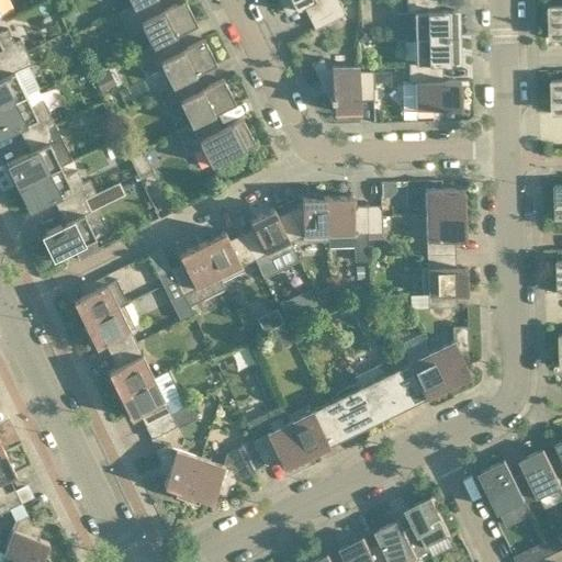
[(142,0),(133,4),(119,12),(128,33),(144,26),(146,31),(152,44),(153,44),(176,33),(197,22),(186,0),(180,0),(164,9),(160,1),(158,0),(142,0)]
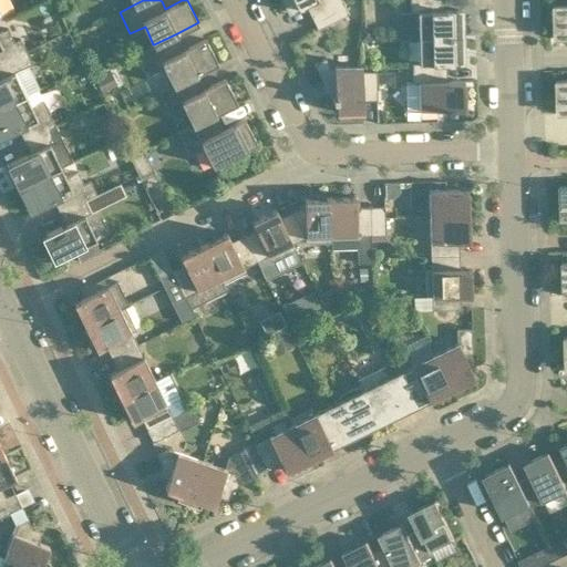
[(282,0),(288,11),(306,3),(309,1),(315,12),(310,14),(311,14),(341,0),(282,0)]
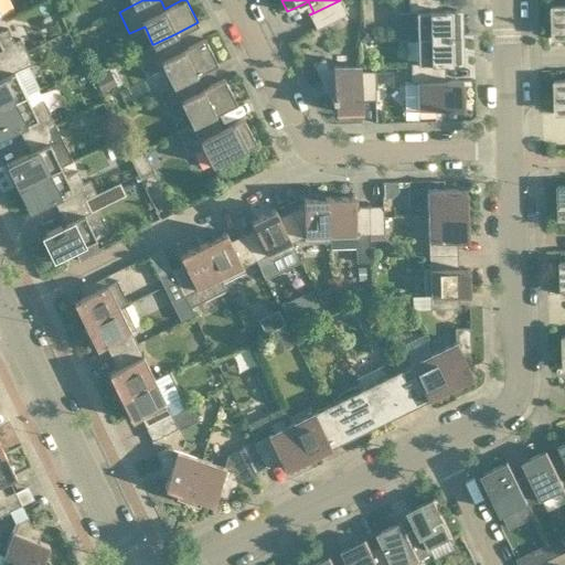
[(341,0),(340,0),(310,14),(317,28),(348,13),(341,0)]
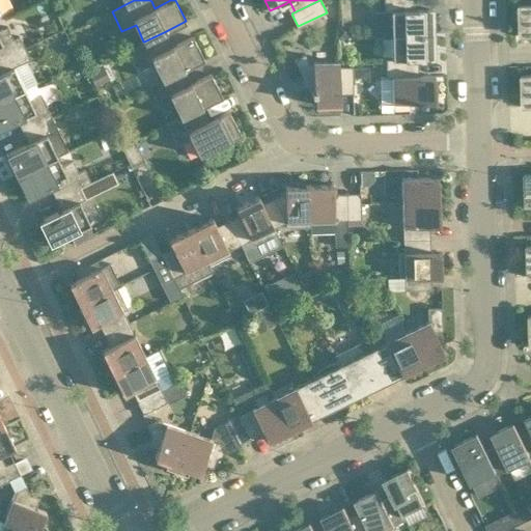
[(390,10),(391,34),(434,33),(432,8),(416,8),(411,5),(411,0),(384,0),(384,11),(390,10)]
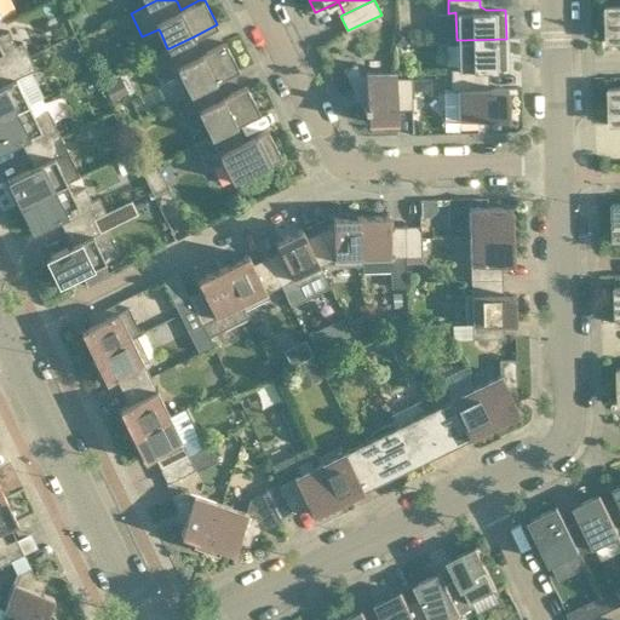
[(619,41),(619,3),(606,4),(607,41),(619,41)]
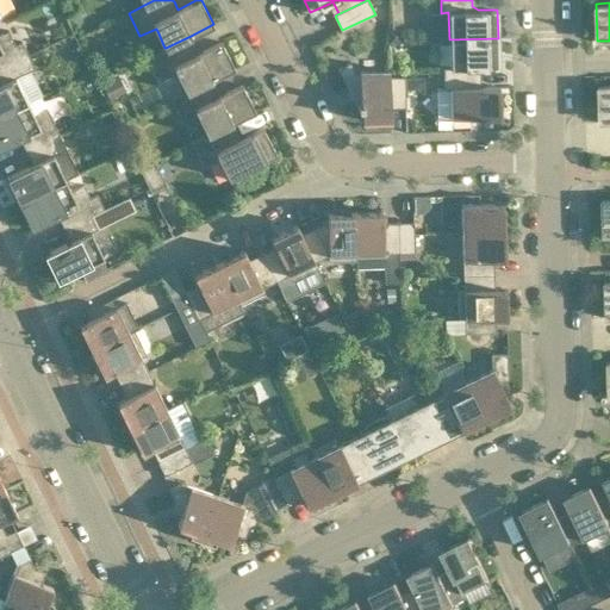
[(394,29),(387,30),(387,42),(402,41),(402,33),(394,29)]
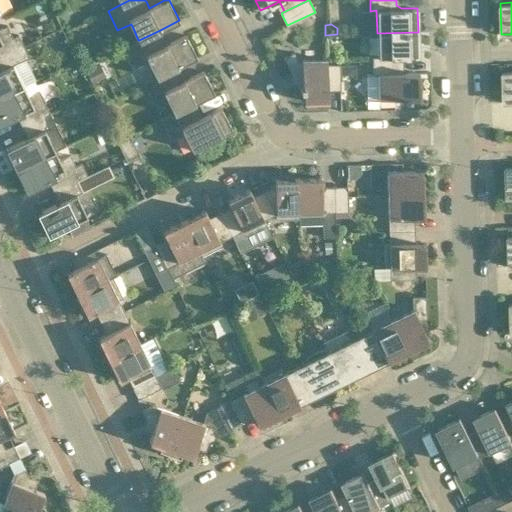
[(0,56),(24,45),(18,34),(13,37),(7,25),(0,27),(0,56)]
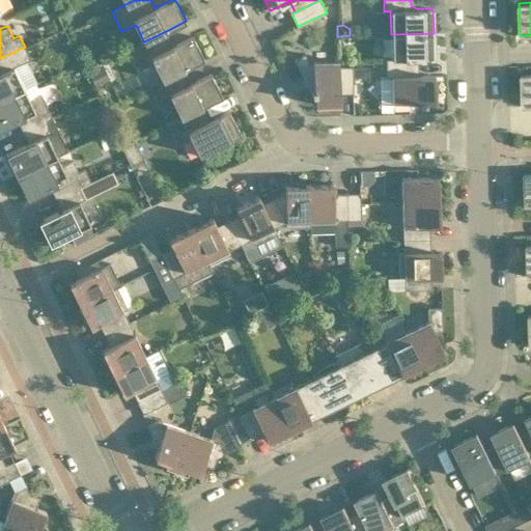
[(144,42),(130,49),(140,68),(154,62),(158,71),(162,79),(184,68),(204,58),(193,35),(172,46),(170,39),(166,32),(166,31),(144,42)]
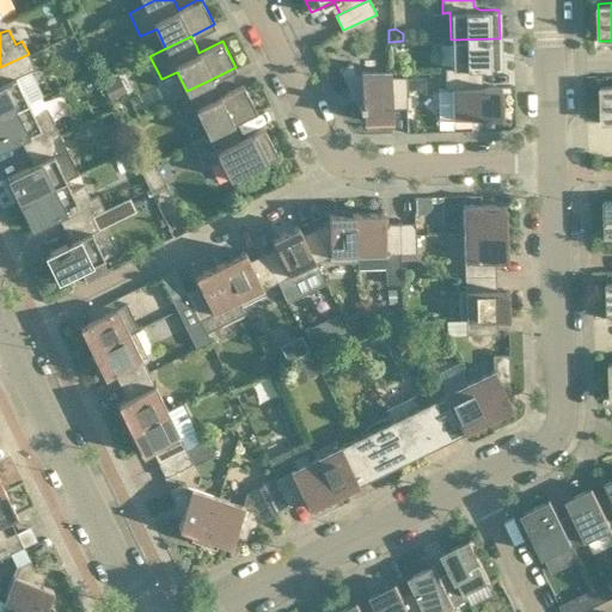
[(445,67),(446,87),(477,86),(476,72),(482,67),(500,67),(500,38),(451,40),(452,67),(445,67)]
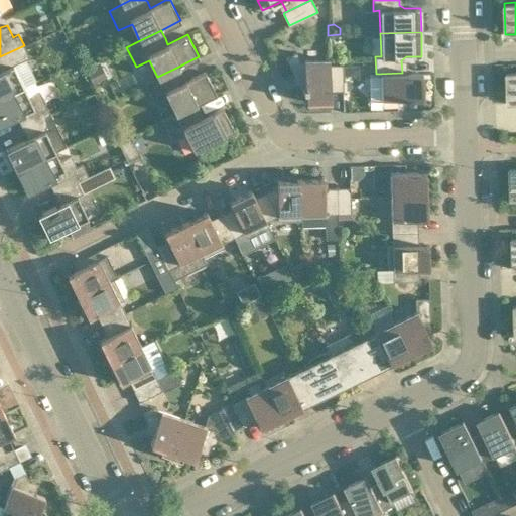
[(0,97),(23,86),(13,65),(29,56),(24,45),(0,56),(0,97)]
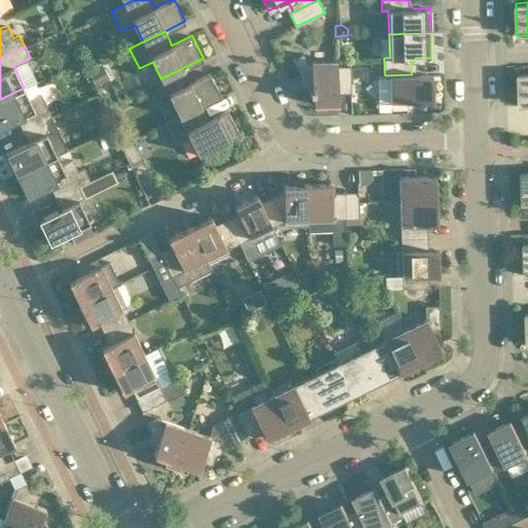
[(337,93),(336,66),(336,61),(307,62),(303,54),(292,59),(307,90),(309,90),(309,94),(312,94),(312,103),(338,102),(337,93)]
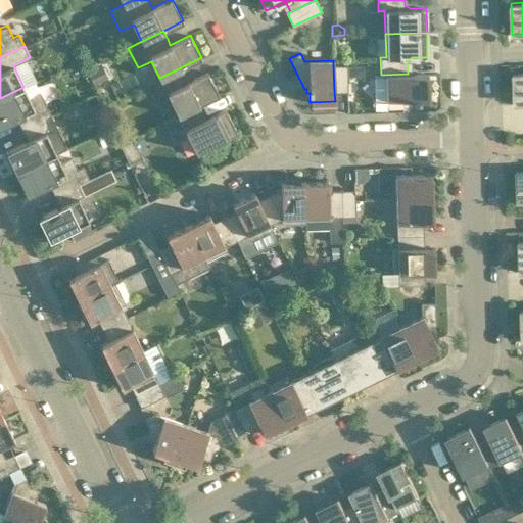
[(346,64),(333,65),(334,92),(347,91),(346,64)]
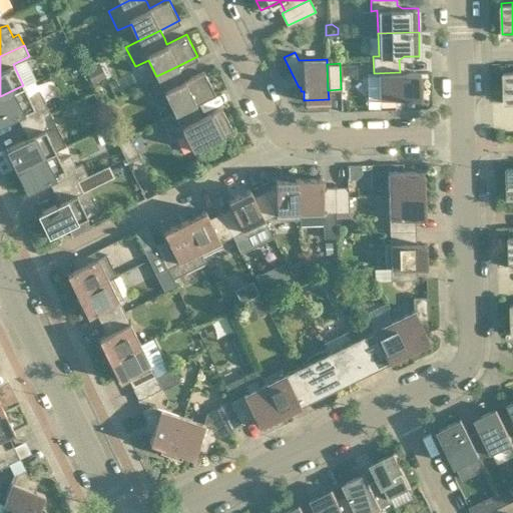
[(156,76),(143,83),(152,102),(166,96),(169,102),(174,112),(195,102),(214,92),(203,70),(184,80),(181,74),(177,67),(177,66),(156,76)]
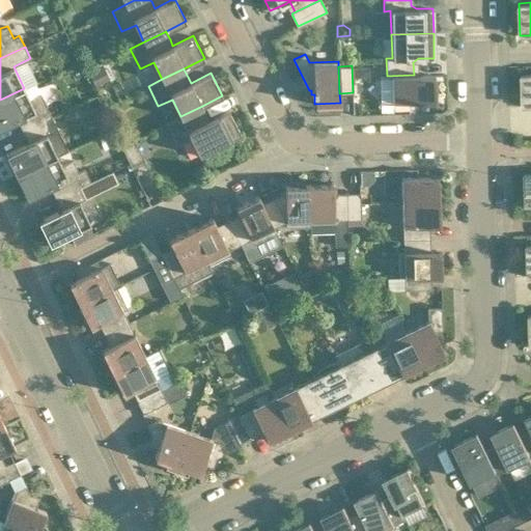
[(100,70),(89,74),(92,80),(95,85),(106,81),(100,70)]
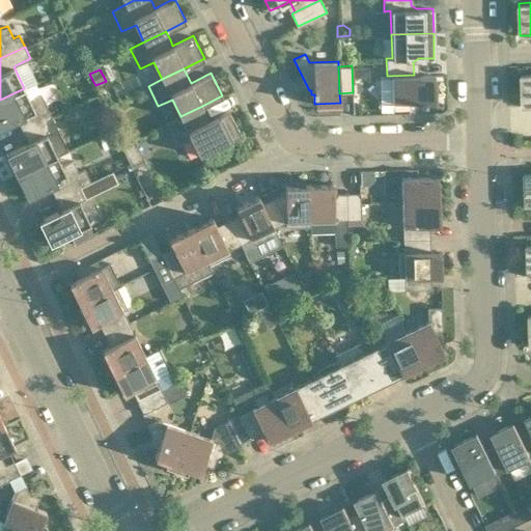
[(530,106),(530,73),(521,74),(522,106),(530,106)]
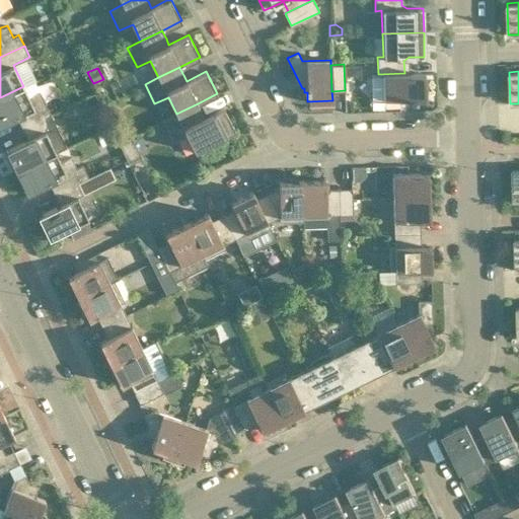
[(404,73),(378,74),(371,74),(372,99),(411,98),(411,100),(416,100),(416,98),(426,97),(425,73),(404,73)]
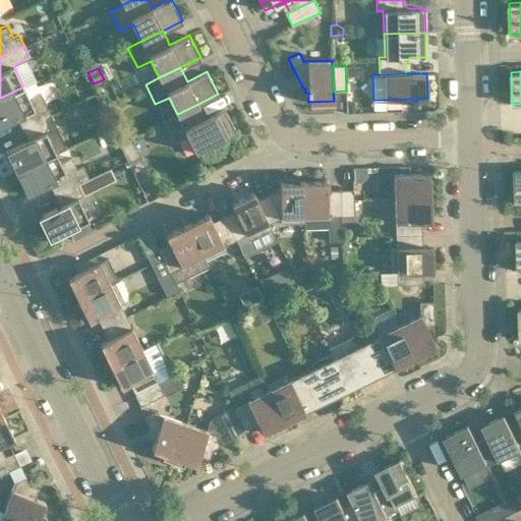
[(0,125),(17,117),(22,128),(51,114),(39,91),(29,97),(23,87),(0,98),(0,125)]
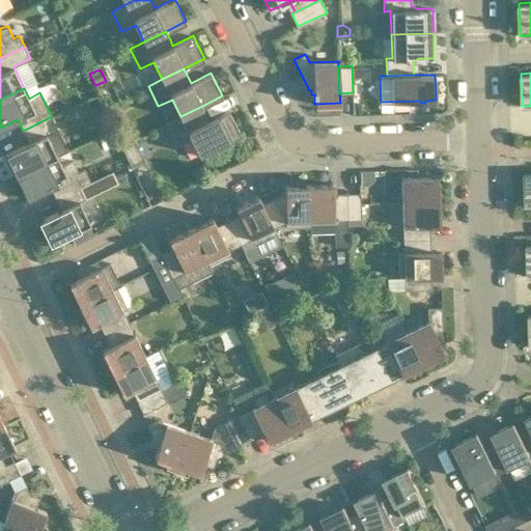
[(180,116),(167,123),(176,143),(190,136),(199,155),(241,134),(229,110),(208,120),(202,106),(180,116)]
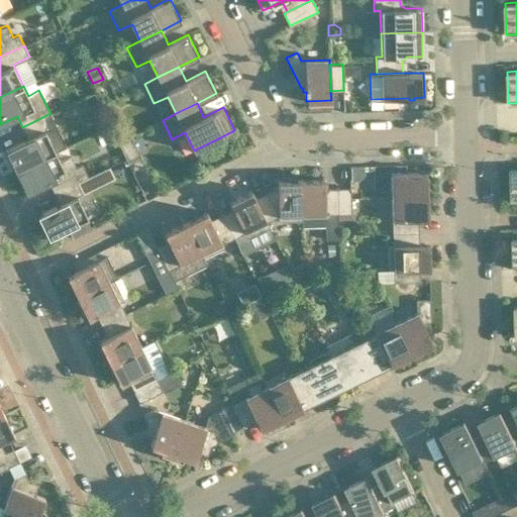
[(5,148),(16,171),(56,151),(67,146),(50,113),(22,127),(27,138),(5,148)]
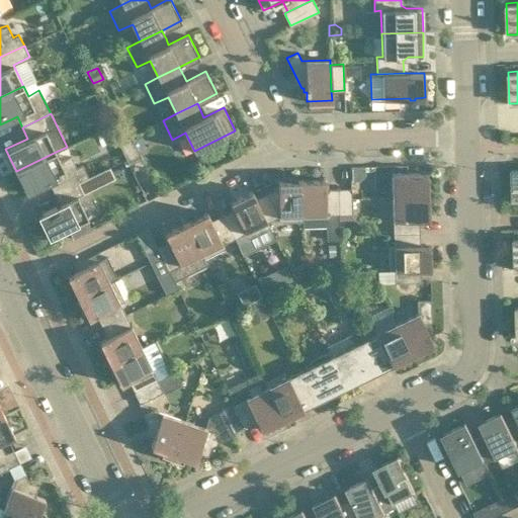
[(118,130),(113,132),(117,141),(126,137),(123,131),(118,130)]
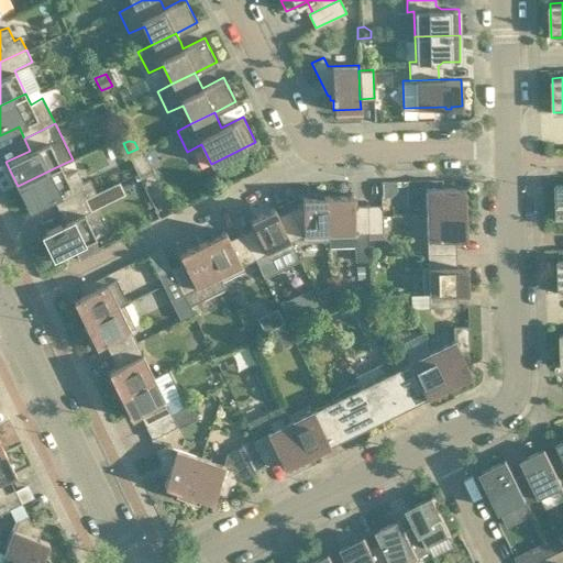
[(142,147),(129,154),(140,178),(153,172),(142,147)]
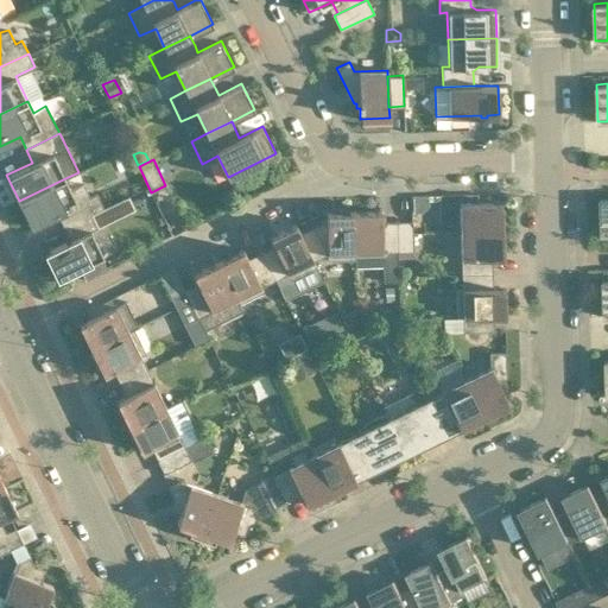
[(57,214),(64,227),(90,214),(103,207),(96,192),(90,196),(83,183),(70,189),(65,178),(19,201),(31,227),(57,214)]
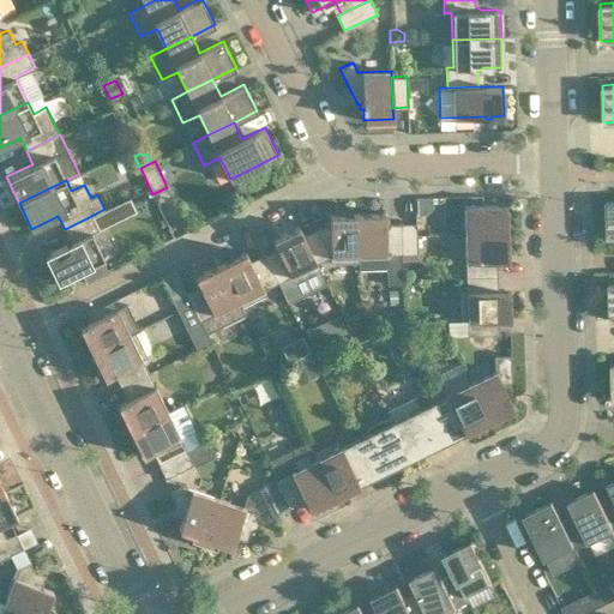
[(464,205),(464,233),(507,232),(506,204),(464,205)]
